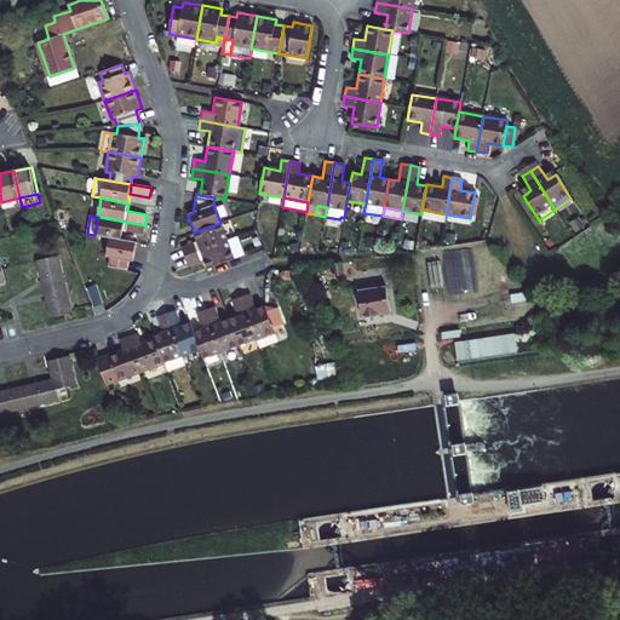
[(144,234),(145,225),(98,217),(95,235),(110,239),(122,240),(124,231),(144,234)]
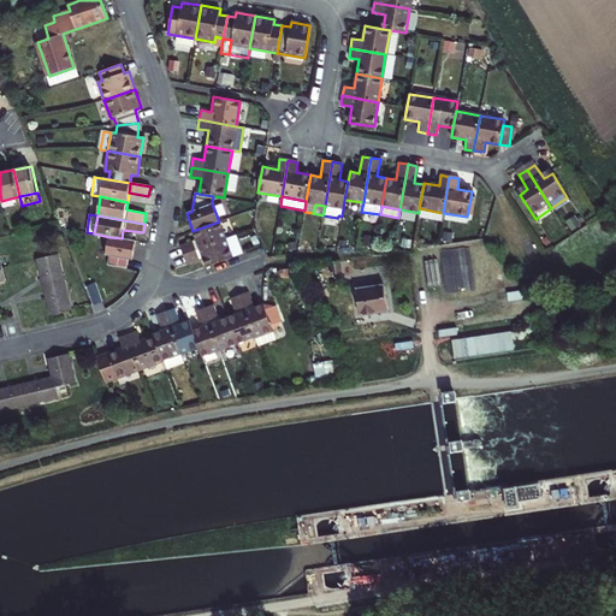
[(183,255),(226,240),(219,221),(193,231),(191,232),(195,240),(179,246),(183,255)]
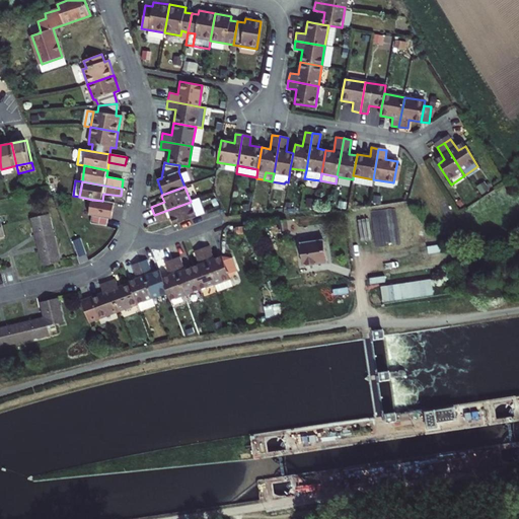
[(191,202),(196,216),(204,214),(198,199),(191,202)]
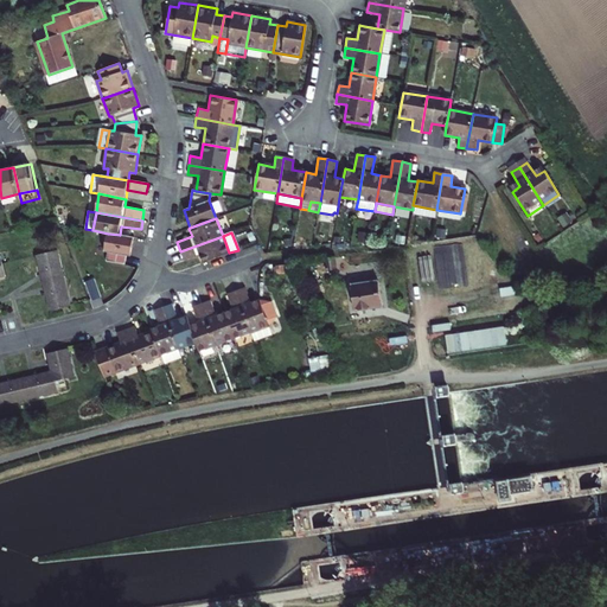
[(132,256),(135,237),(120,235),(108,234),(106,253),(109,254),(108,262),(127,264),(128,256),(132,256)]
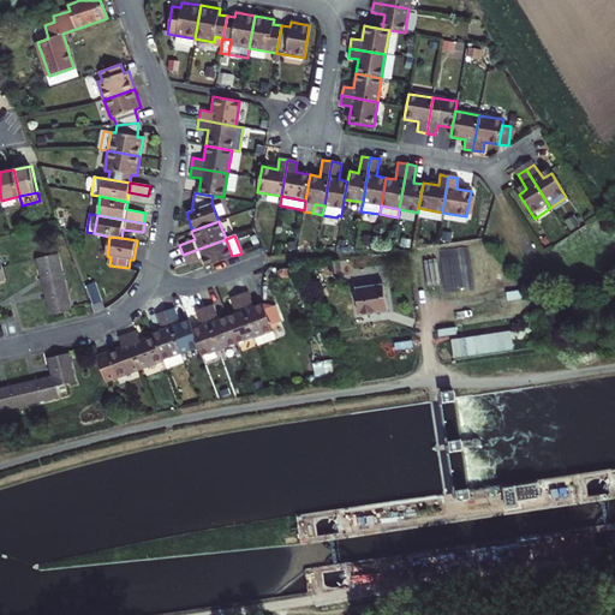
[(232,256),(226,239),(183,255),(185,264),(202,257),(204,266),(232,256)]
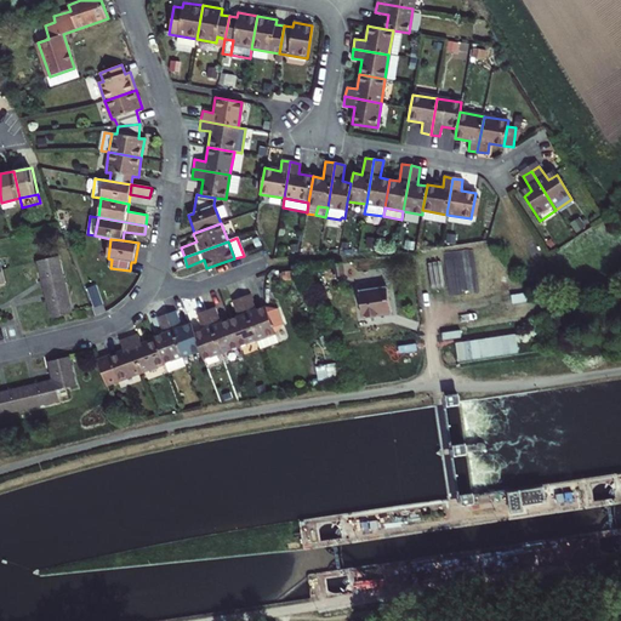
[(478,291),(472,249),(443,251),(449,295),(478,291)]
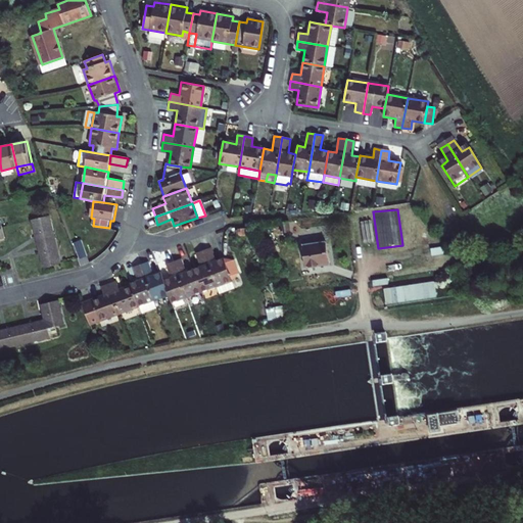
[(60,264),(54,239),(49,216),(32,220),(36,236),(36,239),(37,244),(38,248),(39,251),(43,267),(60,264)]
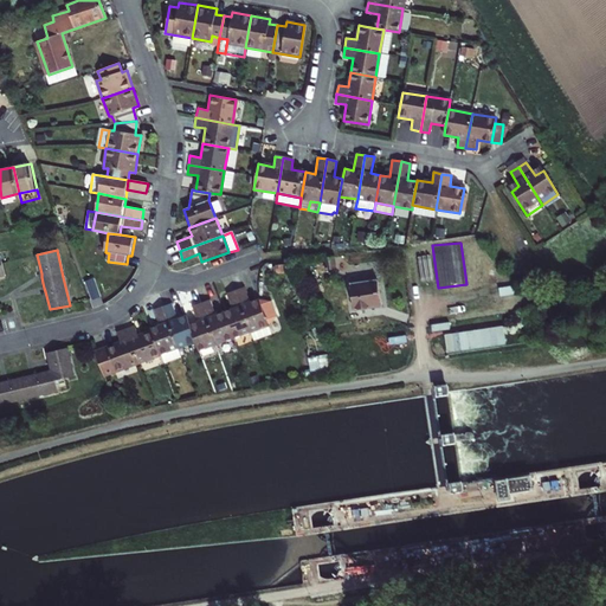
[(361,263),(352,264),(353,275),(362,274),(361,263)]
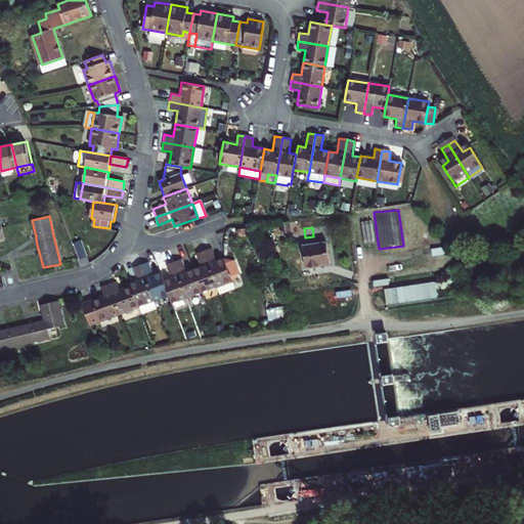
[(425,248),(431,247),(433,257),(445,255),(439,228),(422,232),(425,248)]
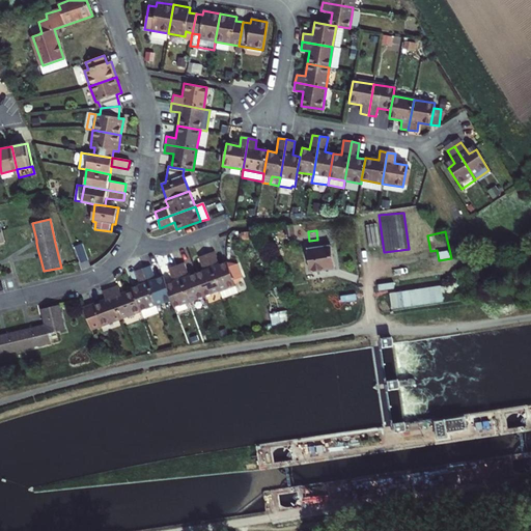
[(83,245),(76,247),(80,262),(87,260),(83,245)]
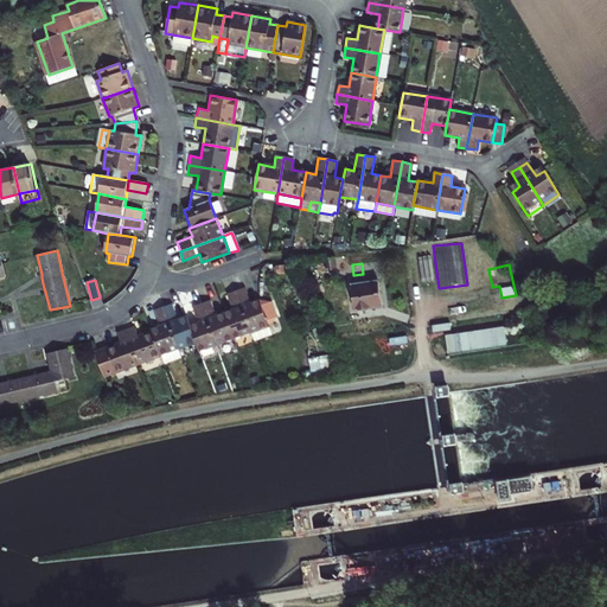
[(244,287),(235,289),(251,332),(268,325),(267,321),(274,314),(268,299),(259,299),(249,302),(244,287)]
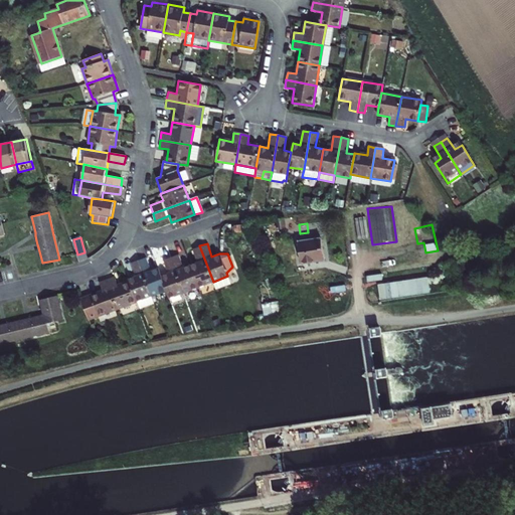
[(343,243),(320,245),(324,269),(347,267),(343,243)]
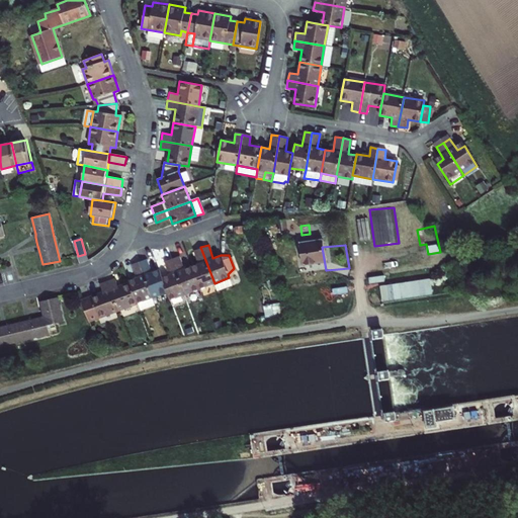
[(214,283),(200,247),(193,250),(198,263),(191,266),(199,288),(214,283)]
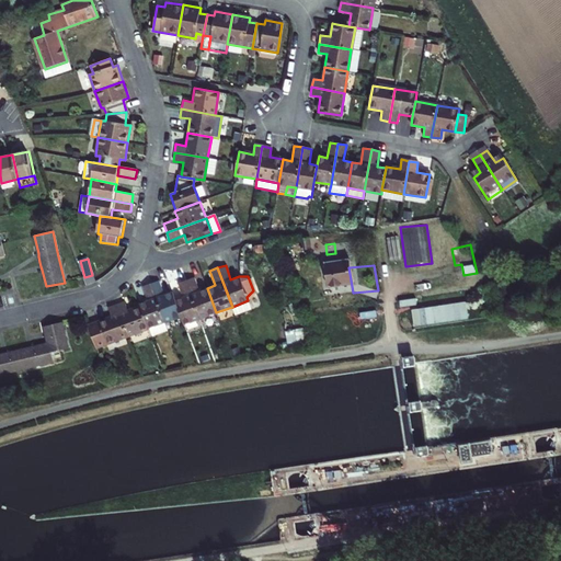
[(199,319),(216,312),(207,288),(198,292),(193,277),(185,279),(199,319)]
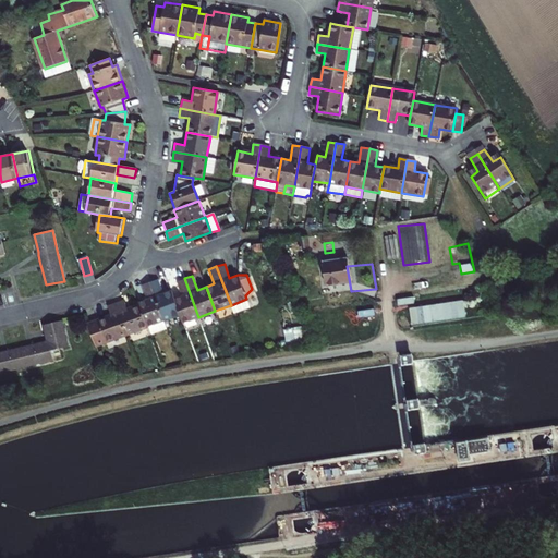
[(157,278),(149,281),(164,320),(180,314),(173,299),(171,290),(162,292),(157,278)]
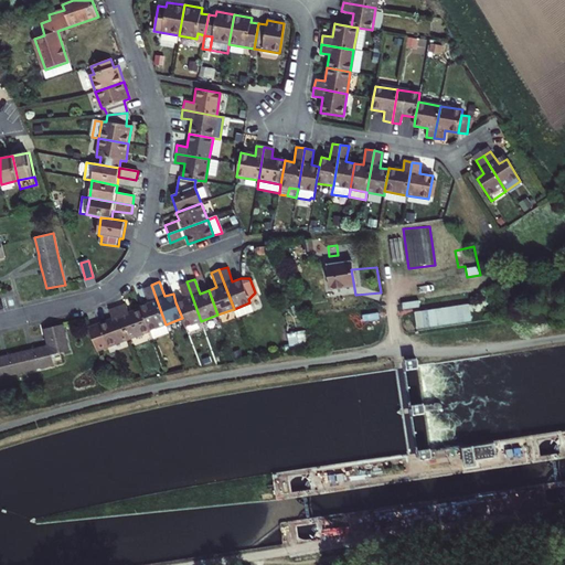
[(176,302),(182,318),(185,327),(201,321),(187,281),(178,285),(183,299),(176,302)]
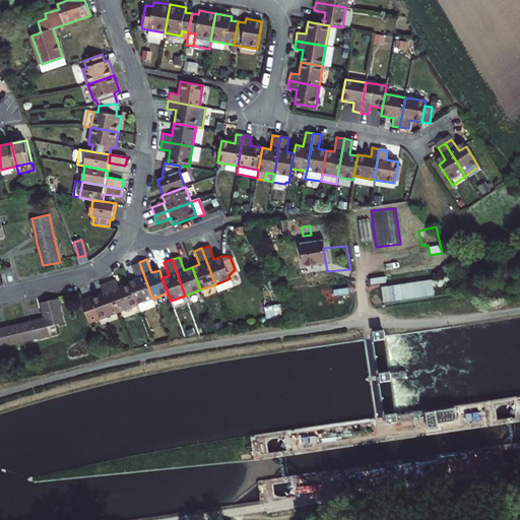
[(130,283),(137,304),(152,299),(139,262),(131,265),(136,278),(129,281),(130,283)]
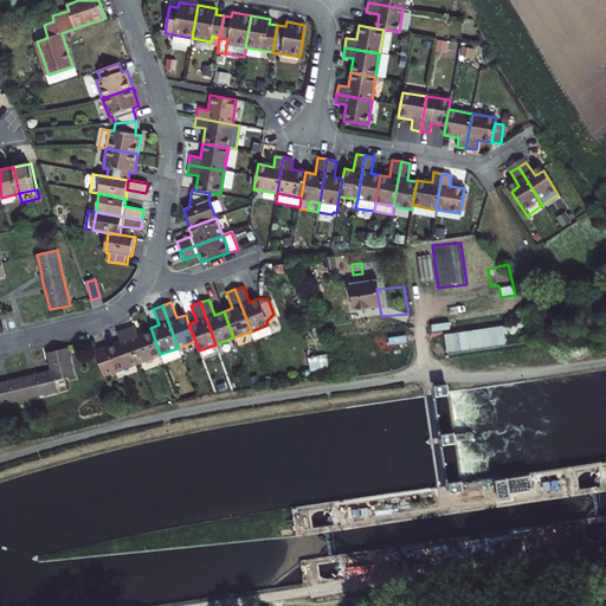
[(126,329),(137,362),(160,354),(152,330),(137,335),(134,326),(126,329)]
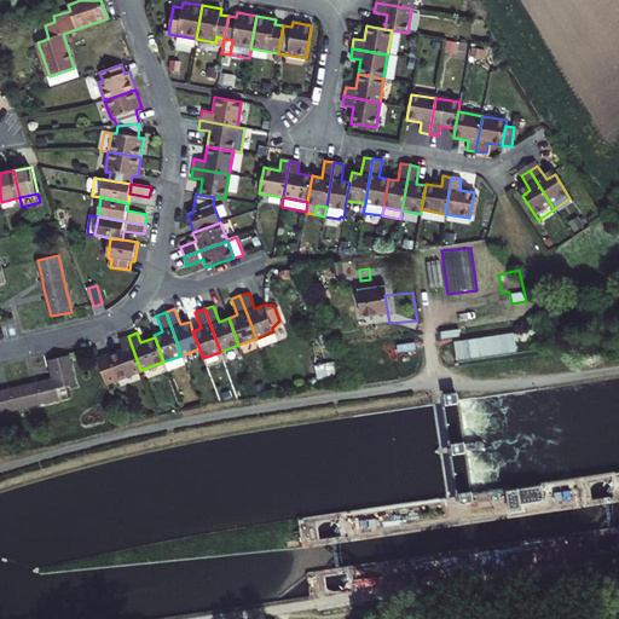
[(122,350),(108,354),(117,379),(140,370),(128,336),(119,339),(122,350)]
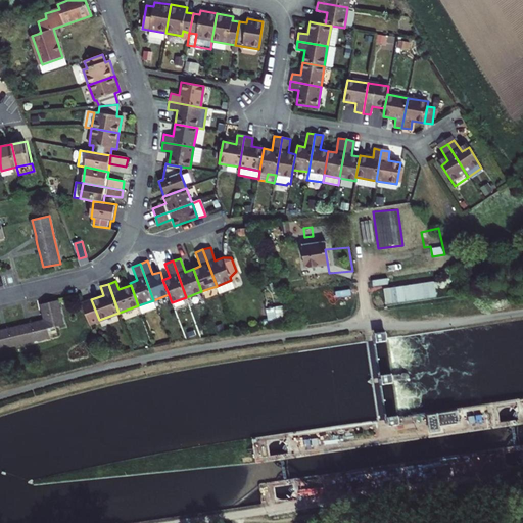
[(90,324),(99,320),(91,299),(82,303),(90,324)]
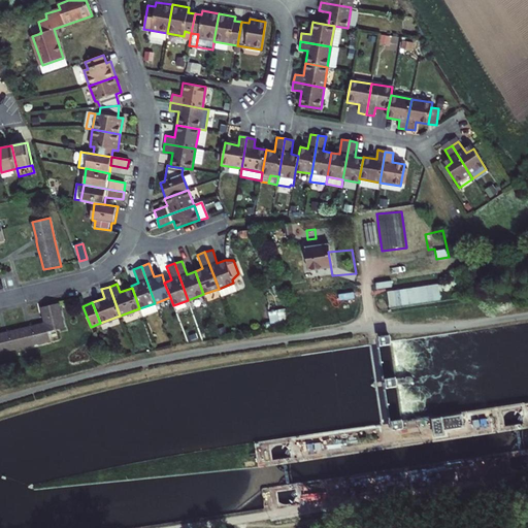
[(43,317),(45,323),(30,327),(27,328),(22,329),(6,333),(3,333),(0,334),(0,352),(2,352),(26,345),(50,340),(46,332),(64,327),(59,303),(41,307),(42,312),(43,317)]
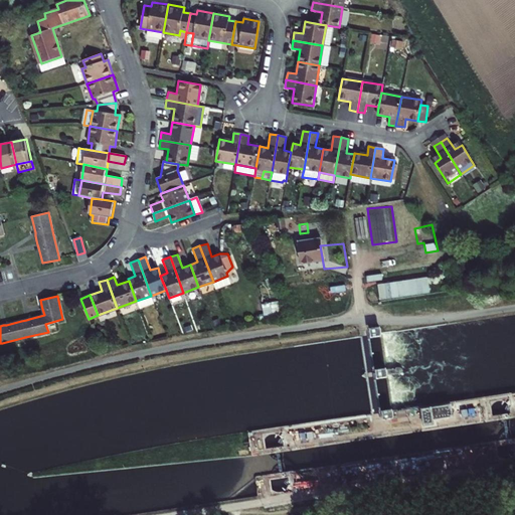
[(139,308),(154,303),(151,296),(136,301),(139,308)]
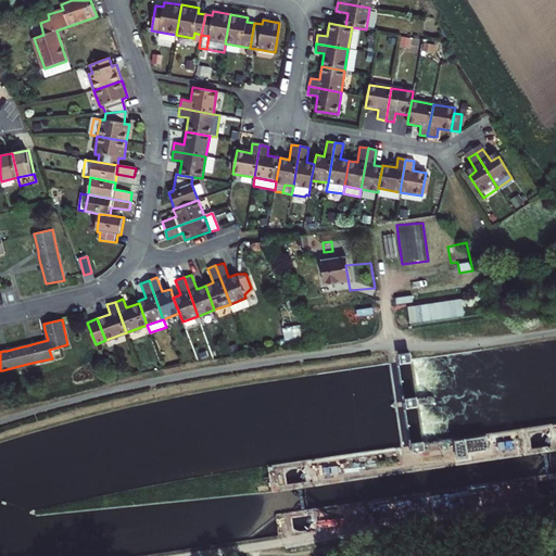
[(483,440),(451,443),(453,463),(465,460),(464,455),(485,453),(483,440)]
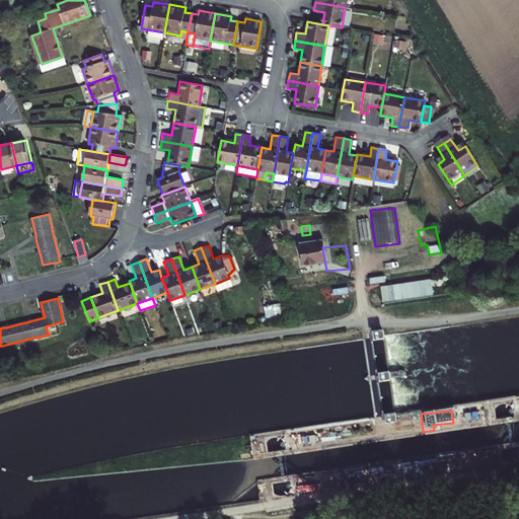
[(270,453),(262,435),(250,439),(258,457),(270,453)]
